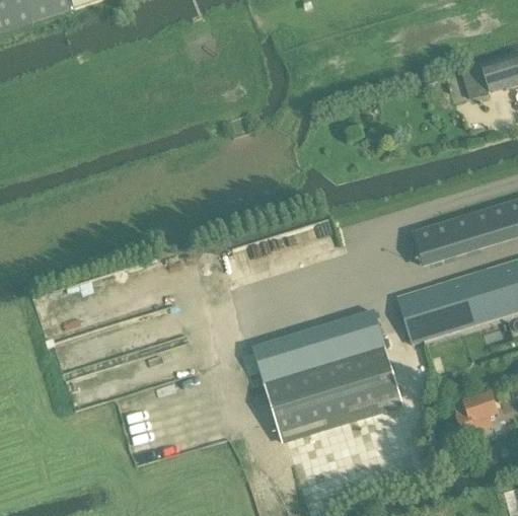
[(0,35),(4,34),(44,20),(70,12),(66,0),(0,0),(0,35)]
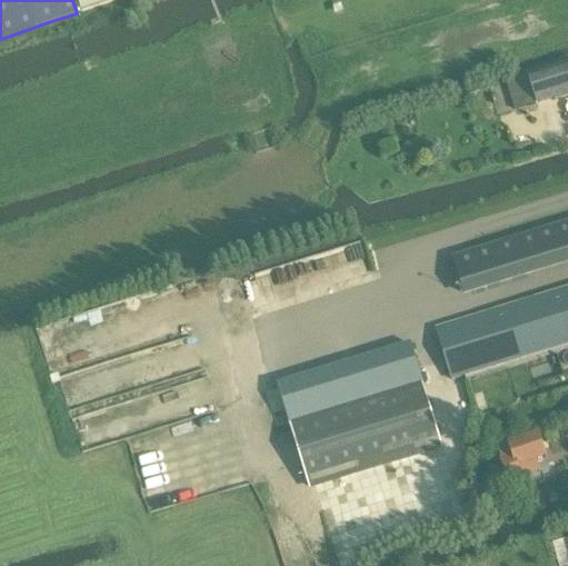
[(75,0),(79,11),(110,0),(75,0)]
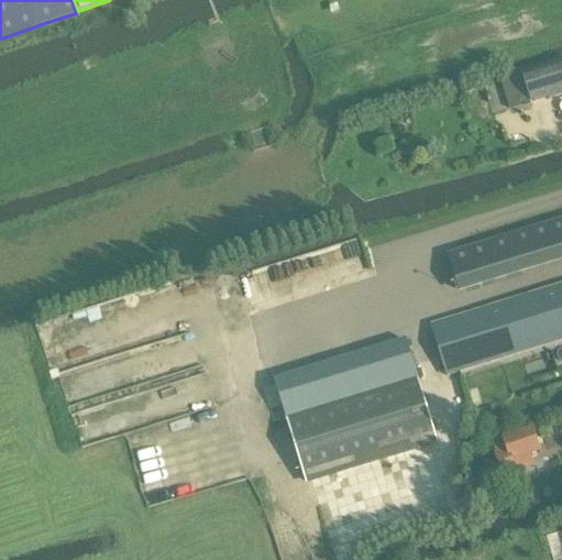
[(507,108),(561,91),(561,61),(499,79),(507,108)]
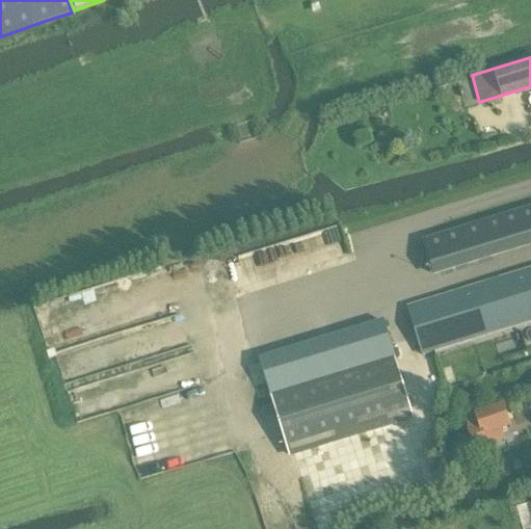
[(430,272),(530,240),(530,206),(421,239),(430,272)]
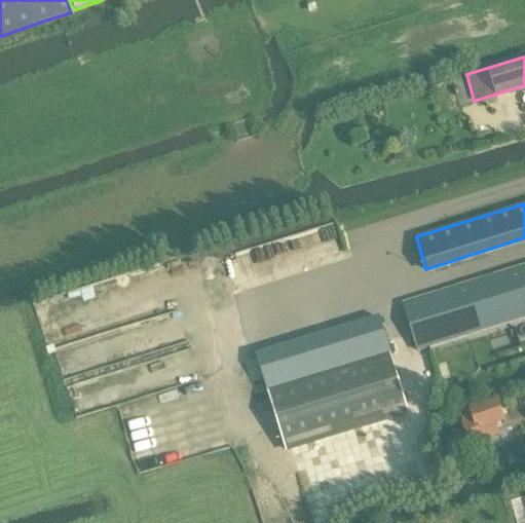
[(524,264),(402,302),(416,349),(524,315),(524,264)]
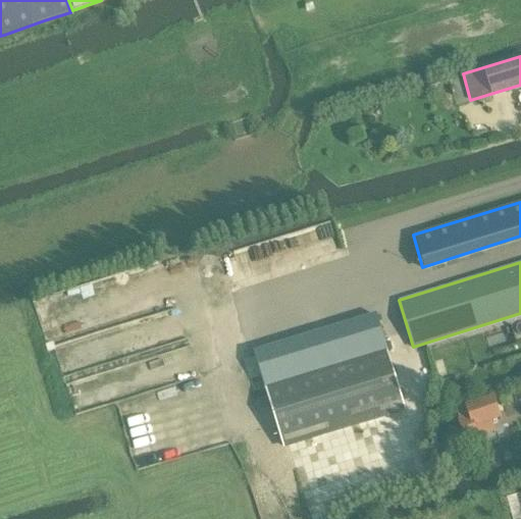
[(254,352),(264,385),(281,445),(404,407),(375,315),(254,352)]
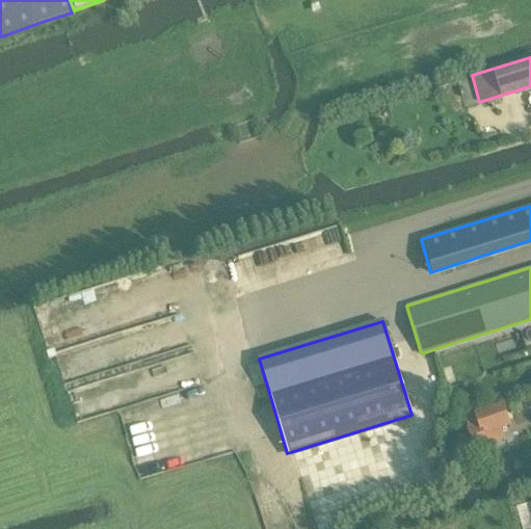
[(477,423),(466,427),(474,450),(504,440),(501,429),(510,426),(502,402),(473,413),(477,423)]
